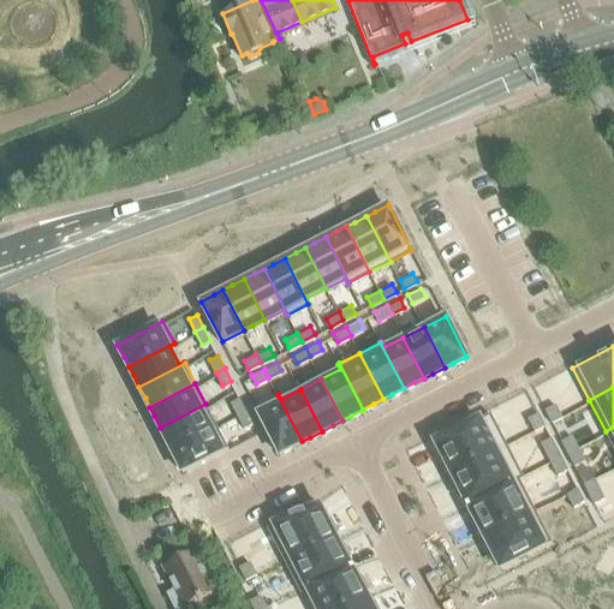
[(278,395),(255,406),(266,427),(280,453),(292,446),(302,441),(278,395)]
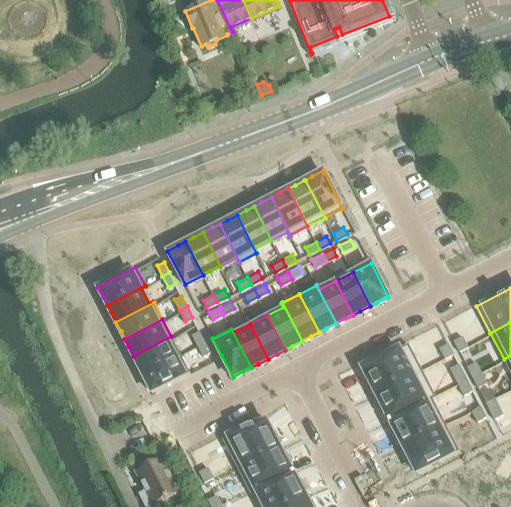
[(199,330),(192,334),(197,344),(205,341),(199,330)]
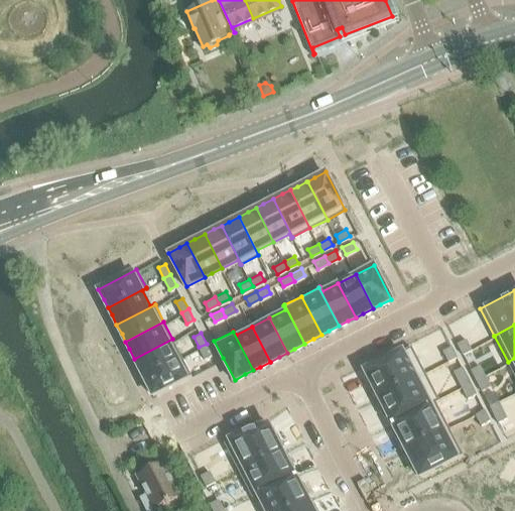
[(466,337),(457,342),(463,352),(472,348),(466,337)]
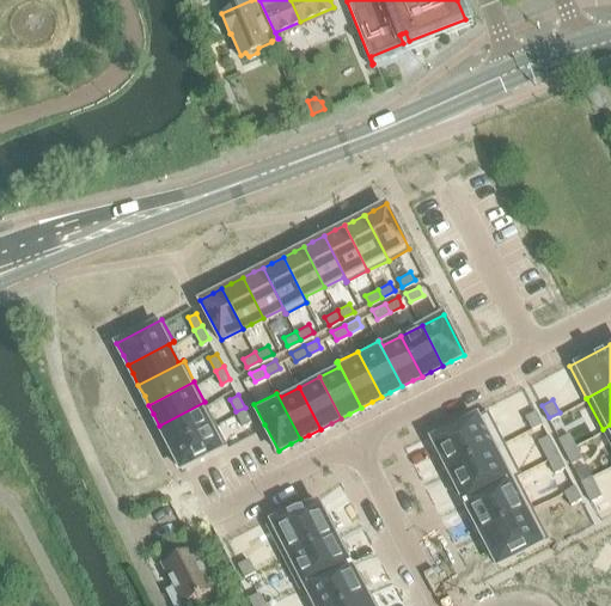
[(205,402),(159,426),(165,438),(170,446),(215,422),(205,402)]
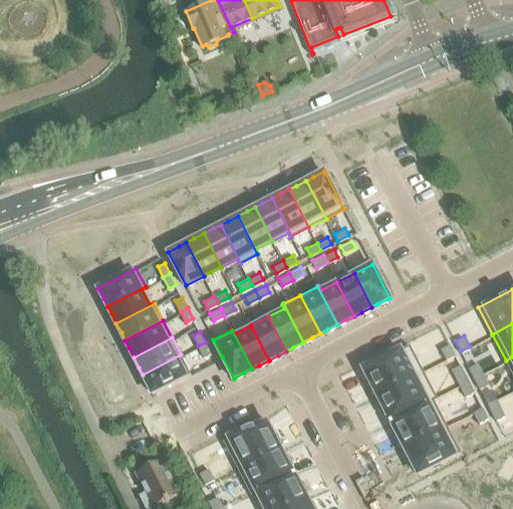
[(206,342),(198,345),(204,356),(211,352),(206,342)]
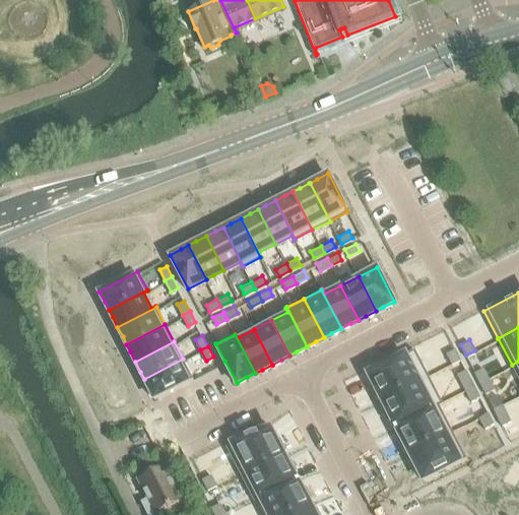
[(413,347),(367,372),(372,382),(369,384),(375,396),(377,395),(379,394),(381,399),(428,375),(413,347)]
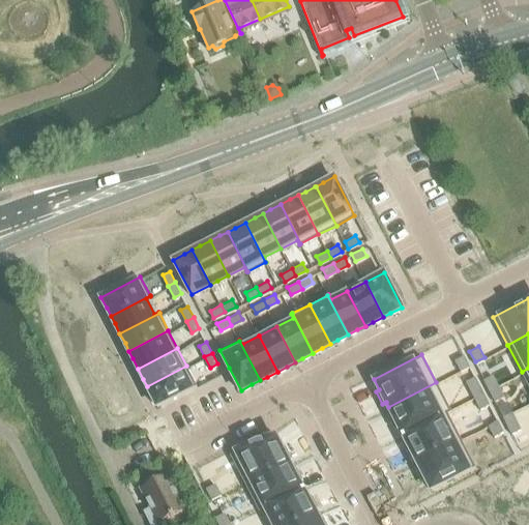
[(464,354),(454,358),(461,370),(470,365),(464,354)]
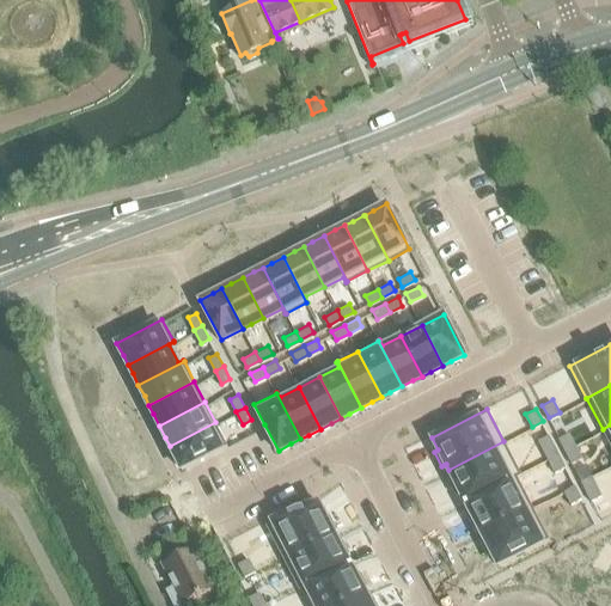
[(215,422),(170,446),(175,454),(181,467),(226,444),(215,422)]
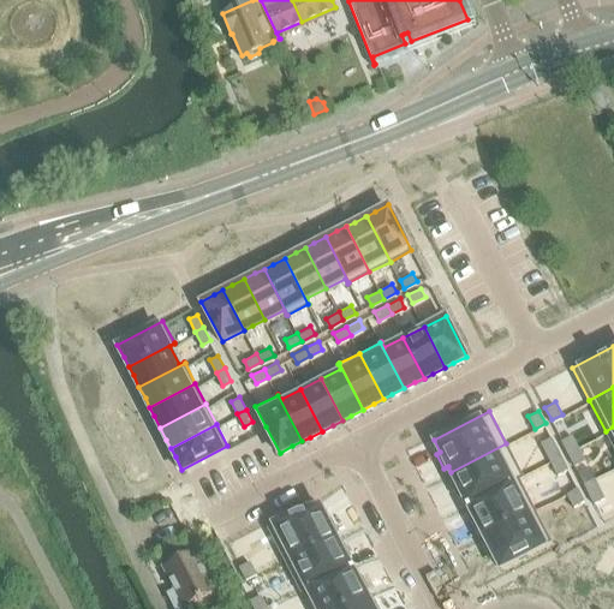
[(572,433),(561,439),(567,451),(578,446),(572,433)]
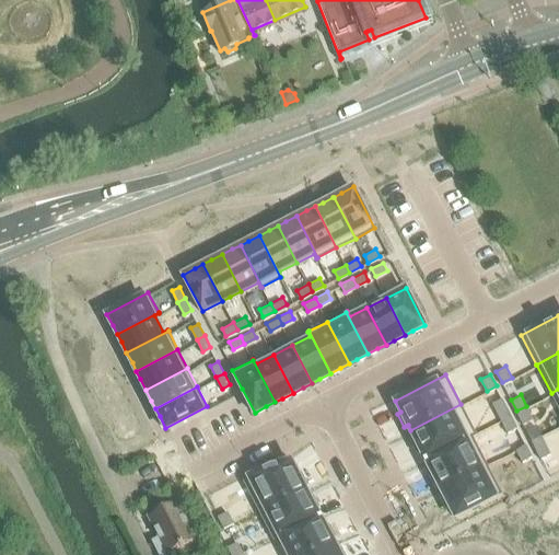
[(504,402),(496,407),(501,419),(511,414),(504,402)]
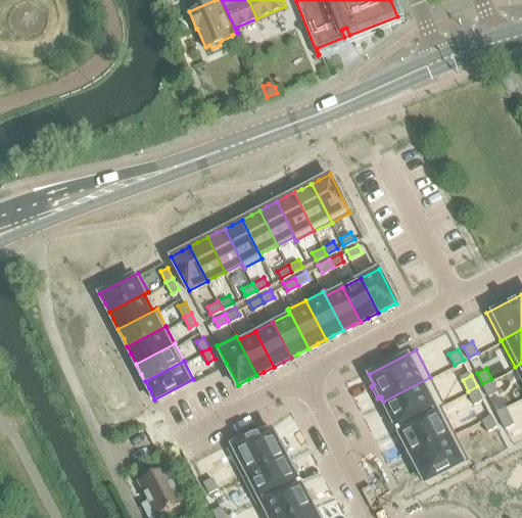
[(383,407),(382,408),(388,420),(392,418),(396,426),(395,427),(396,428),(444,404),(430,377),(383,402),(385,406),(383,407)]
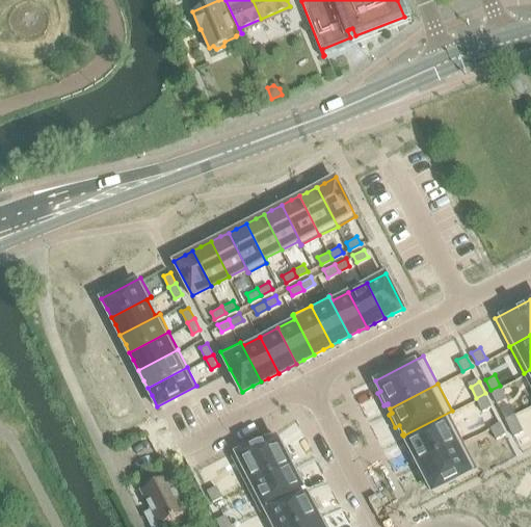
[(500,386),(490,390),(497,401),(506,396),(500,386)]
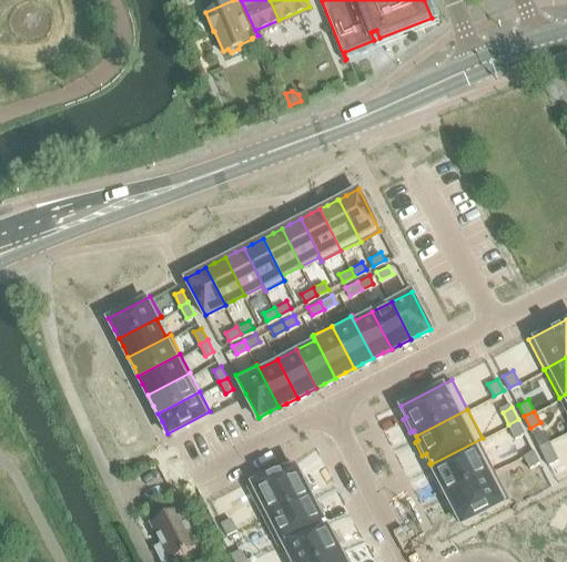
[(518,419),(508,425),(515,436),(524,431),(518,419)]
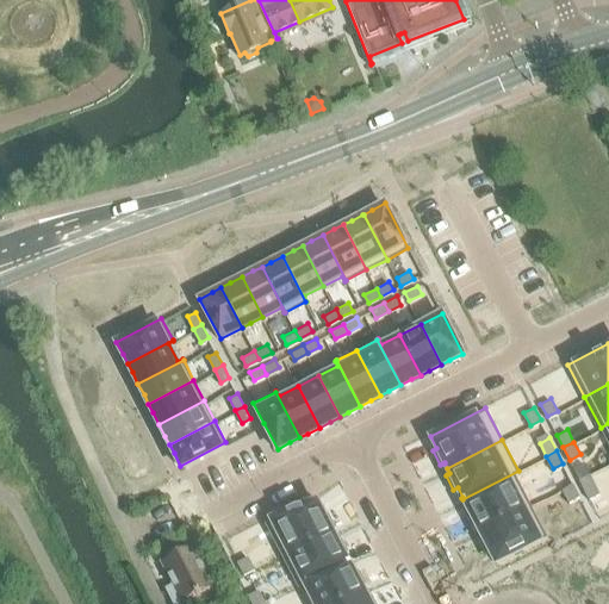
[(519,471),(463,499),(463,502),(464,500),(468,510),(465,512),(472,527),(473,525),(477,524),(479,530),(530,504),(515,474),(519,472),(519,471)]
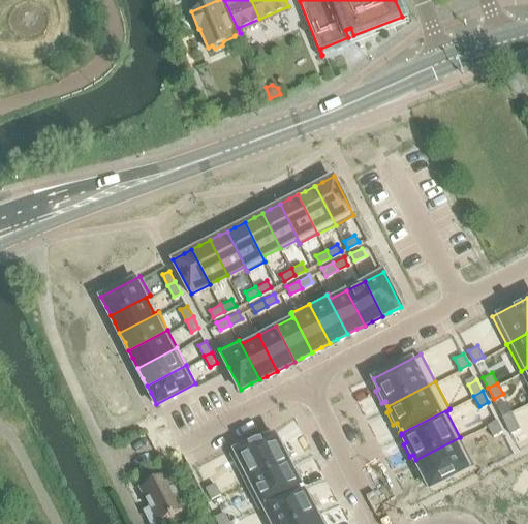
[(511,410),(502,414),(507,426),(517,421),(511,410)]
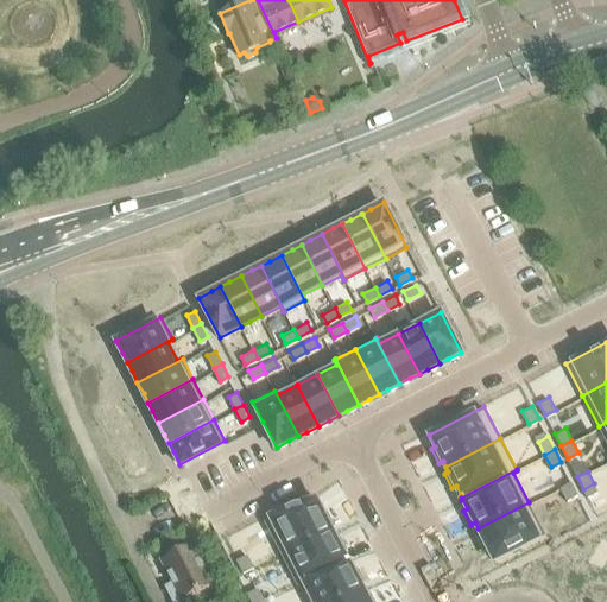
[(570,480),(560,486),(567,498),(577,493),(570,480)]
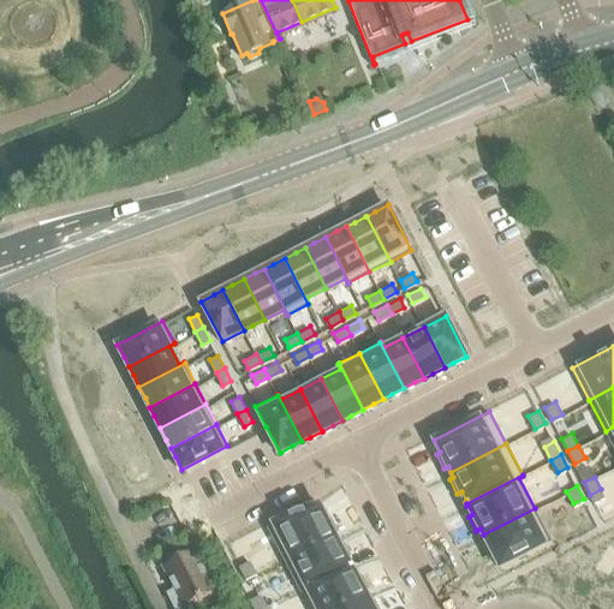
[(319,500),(267,526),(284,559),(335,532),(332,526),(334,525),(337,524),(328,509),(325,512),(319,500)]
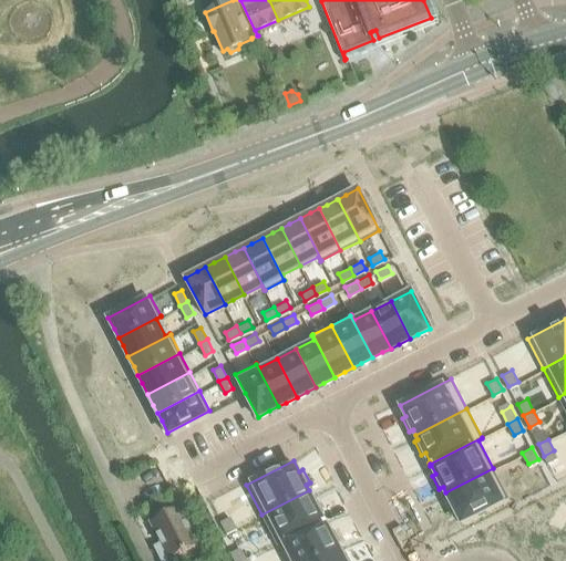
[(445,498),(444,499),(449,508),(453,506),(461,521),(507,497),(493,468),(445,492),(448,497),(445,498)]
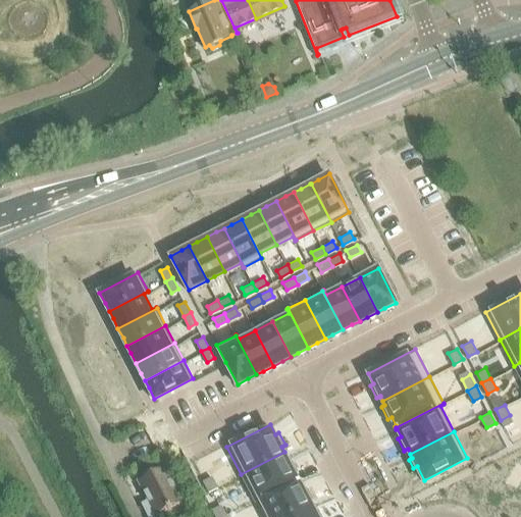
[(284,452),(241,474),(254,501),(299,477),(298,475),(297,476),(293,468),(297,466),(290,454),(289,455),(287,456),(284,452)]
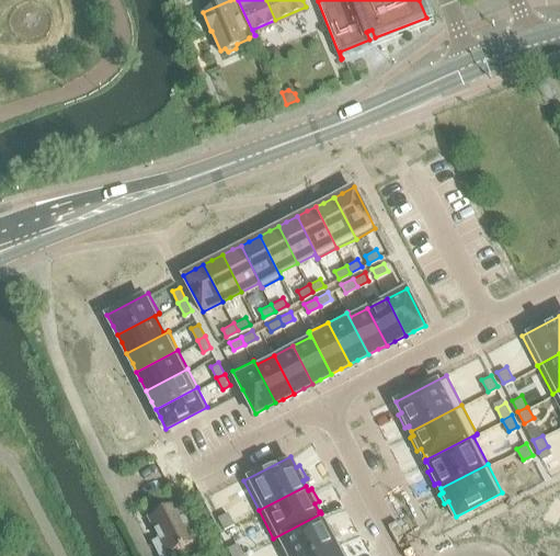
[(171,555),(189,555),(198,552),(193,540),(194,540),(175,502),(172,503),(171,500),(159,507),(160,510),(149,515),(160,537),(155,541),(162,555),(170,552),(171,555)]
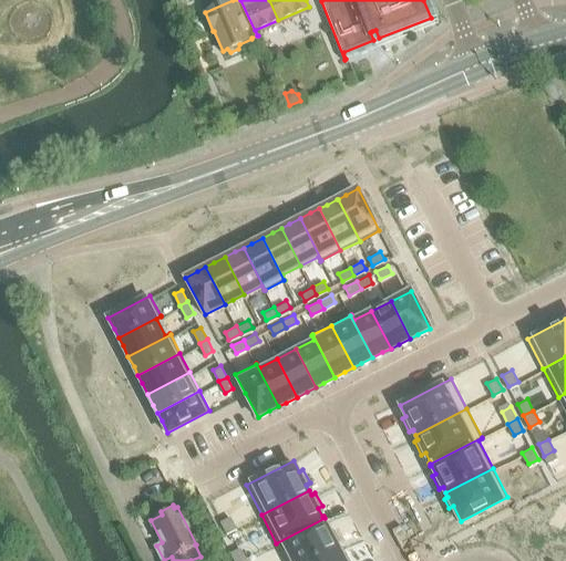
[(230,516),(220,520),(226,532),(236,527),(230,516)]
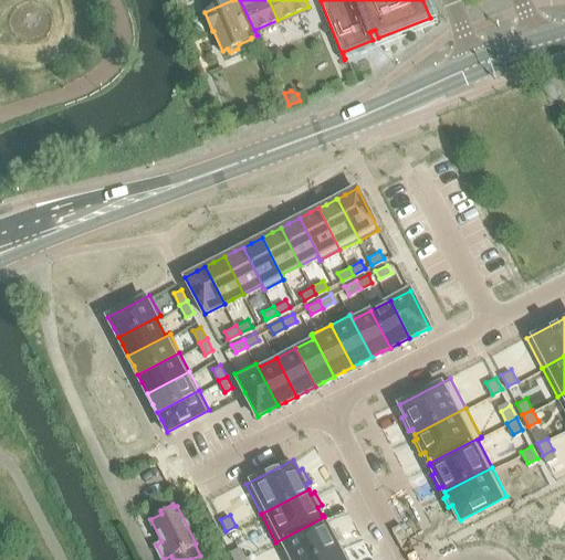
[(324,517),(275,542),(276,542),(282,540),(292,559),(311,559),(337,547),(335,541),(337,540),(338,539),(332,526),(328,528),(324,519),(325,518),(324,517)]
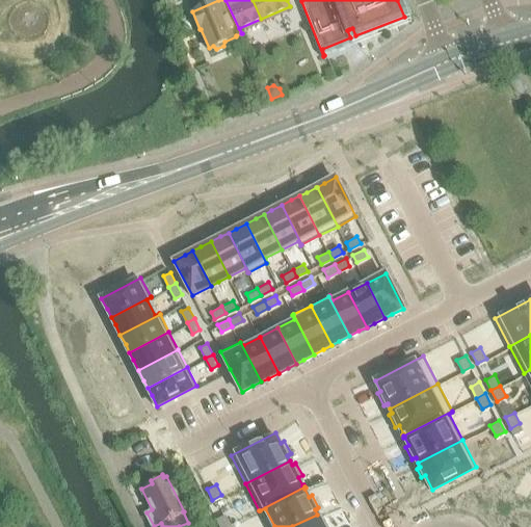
[(226,514),(216,518),(220,526),(226,526),(231,525),(226,514)]
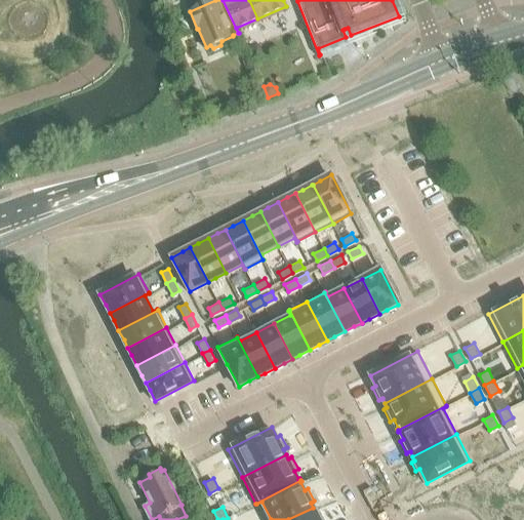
[(313,508),(288,519),(324,519),(319,510),(318,511),(315,512),(313,508)]
